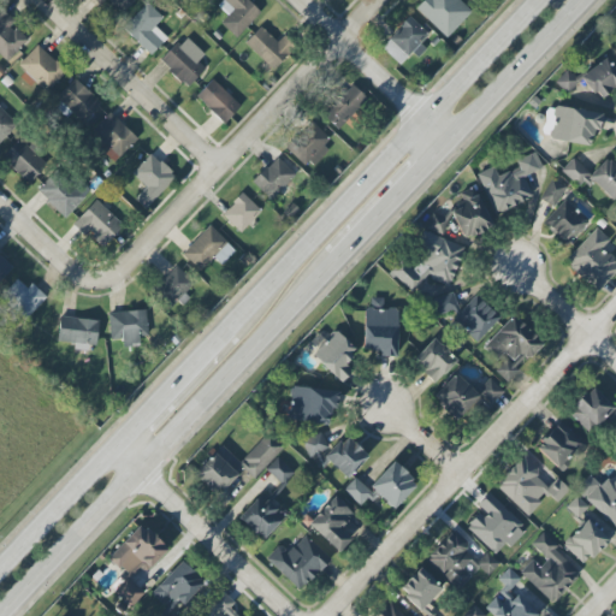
[(104,0),(108,0),(122,13),(134,0),(92,0),(98,6),(104,0)]
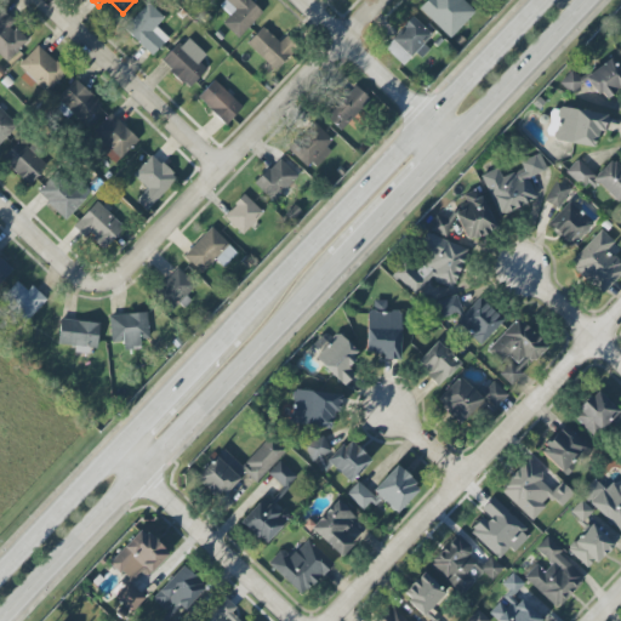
[(222,23),(238,38),(262,11),(250,0),(221,0),(217,4),(229,15),(222,23)]
